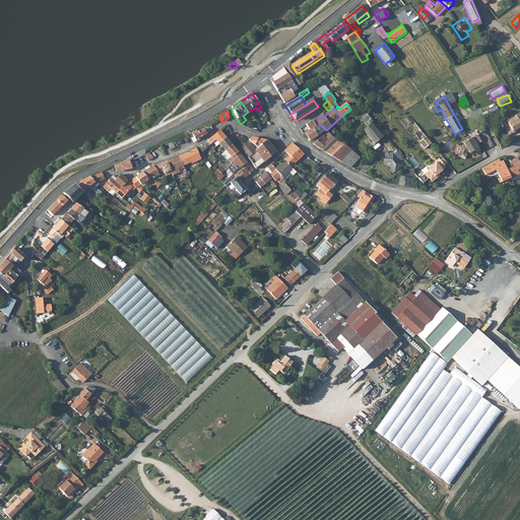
[(365,125),(370,119),(364,113),(359,118),(365,125)]
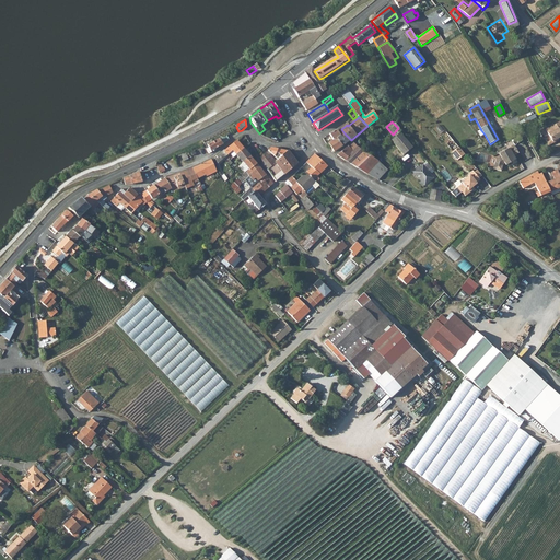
[(559,130),(559,121),(546,130),(550,138),(546,140),(549,147),(553,143),(552,142),(555,141),(556,142),(559,141),(558,139),(559,138),(559,131),(559,130)]
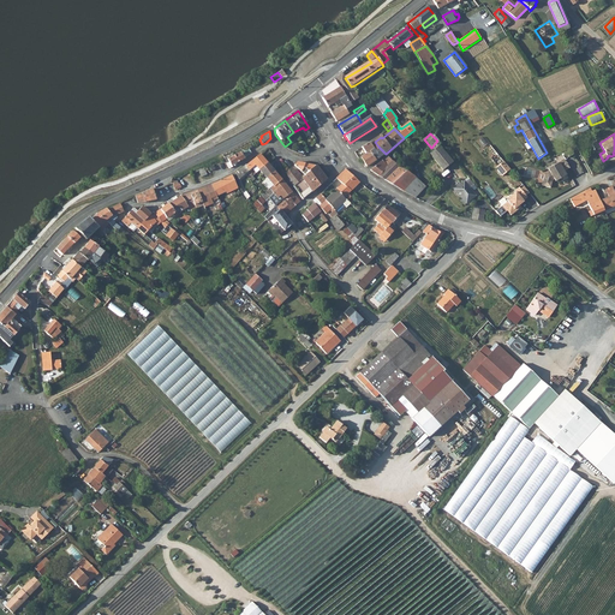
[(371,145),(370,144),(362,148),(366,154),(366,155),(378,147),(375,142),(371,145)]
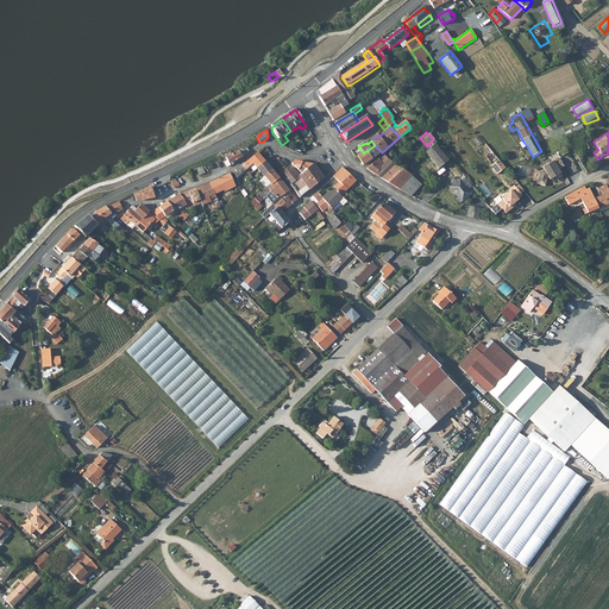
[(363,152),(357,157),(363,165),(382,152),(375,145),(363,154),(363,152)]
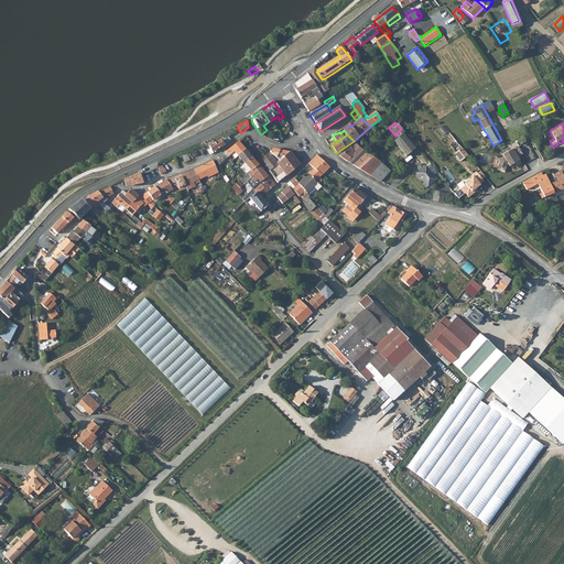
[(414,150),(402,134),(398,138),(393,142),(405,156),(414,150)]
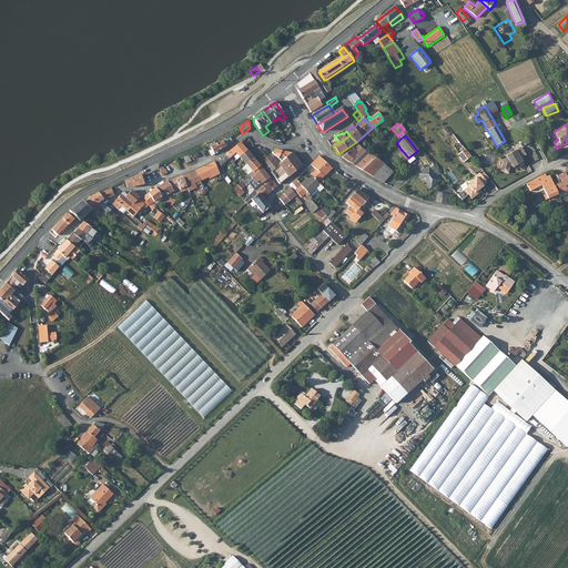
[(212,149),(213,151),(215,155),(216,155),(219,153),(217,151),(226,146),(232,142),(230,138),(212,149)]
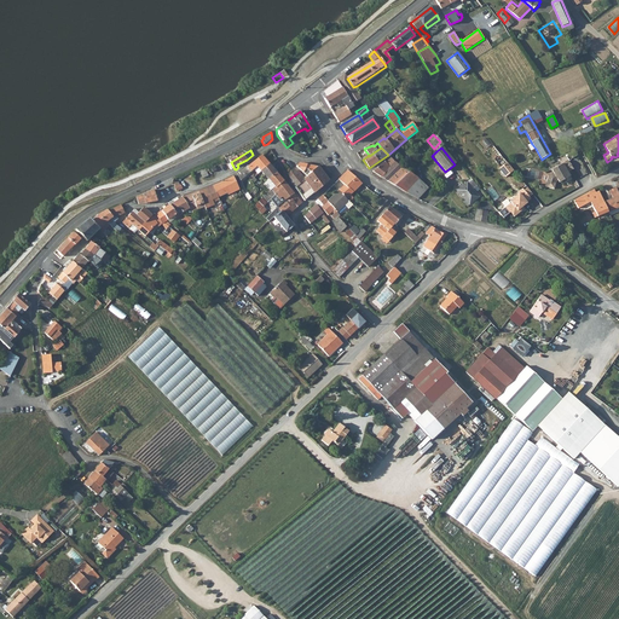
[(249,167),(248,167),(237,175),(241,183),(258,167),(261,172),(270,166),(262,156),(249,167)]
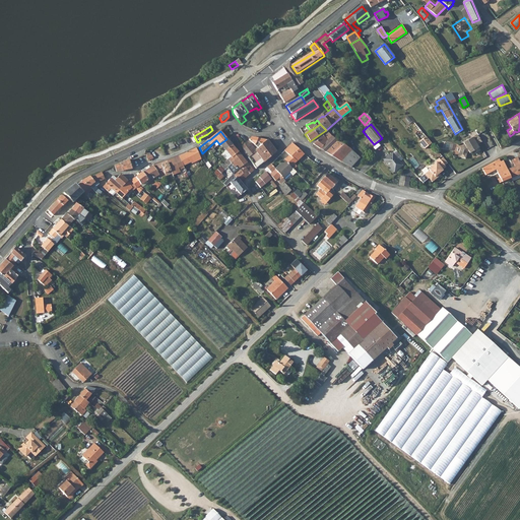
[(328,132),(325,134),(313,144),(326,153),(337,141),(330,136),(328,132)]
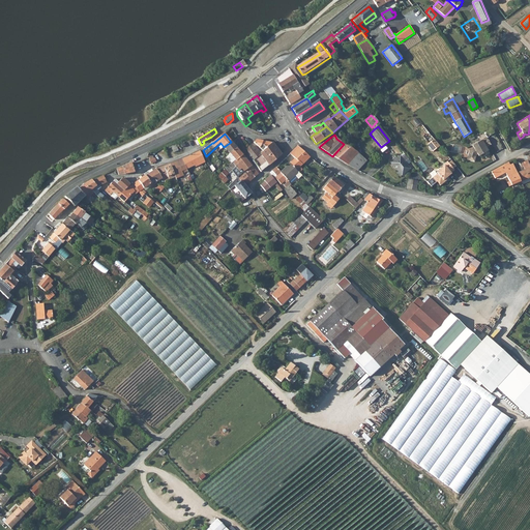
[(490,145),(486,138),(470,146),(472,148),(468,150),(466,160),(474,163),(476,155),(477,157),(481,154),(486,159),(490,157),(486,148),(490,145)]
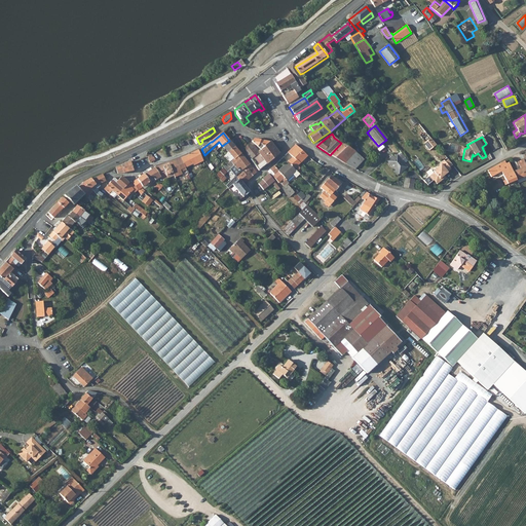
[(430,139),(424,145),(429,151),(437,146),(430,139)]
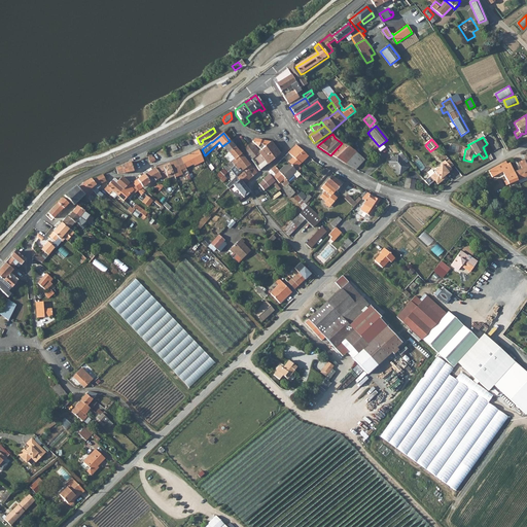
[(236,148),(230,141),(222,146),(229,153),(236,148)]
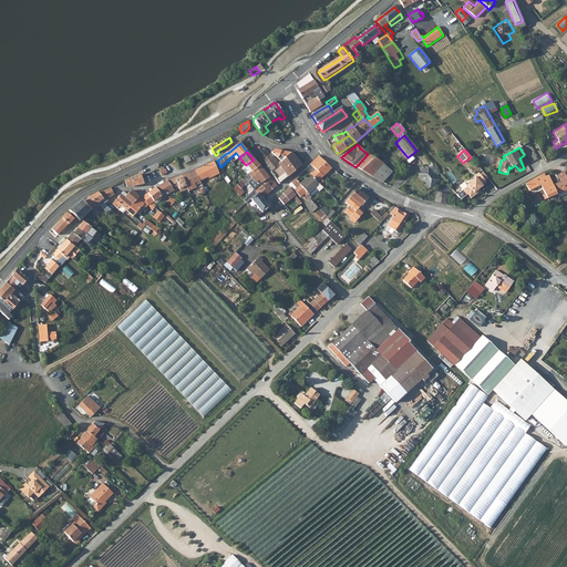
[(277,158),(280,162),(285,160),(291,154),(281,152),(277,158)]
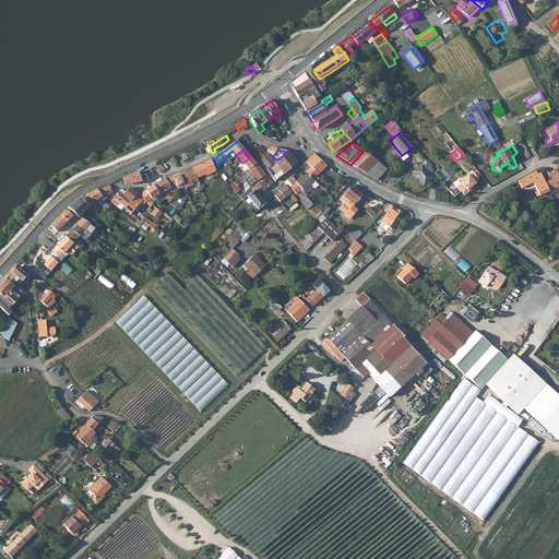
[(363,152),(351,165),(357,169),(369,155),(363,151),(363,152)]
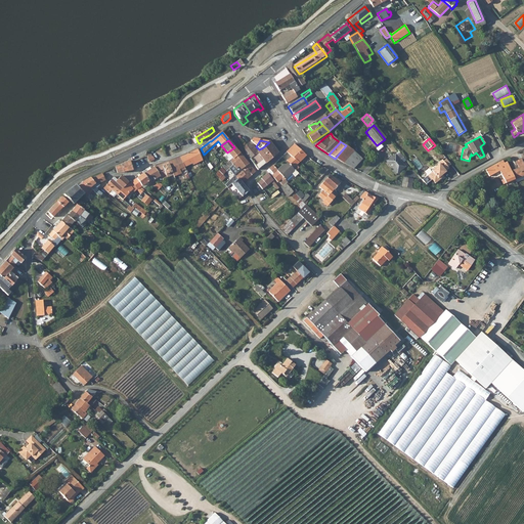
[(267,158),(270,161),(278,154),(269,142),(263,147),(264,148),(259,151),(252,145),(248,145),(246,147),(245,149),(245,150),(247,155),(258,171),(266,165),(263,161),(267,158)]
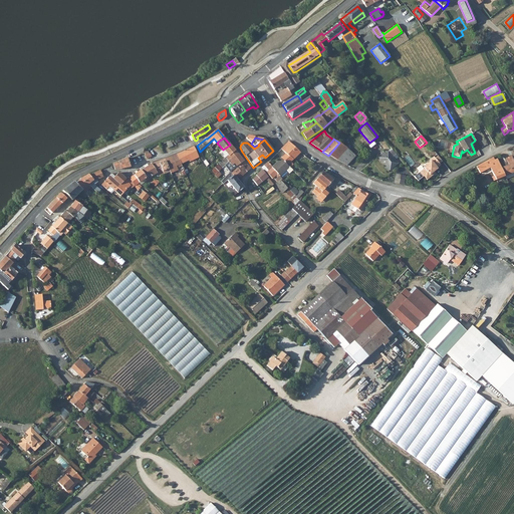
[(281,150),(286,155),(293,160),(300,154),(289,143),(281,150)]
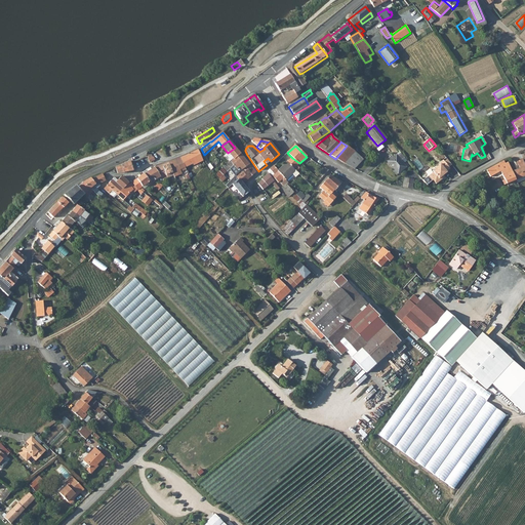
[(342,163),(353,151),(347,146),(335,159),(342,163)]
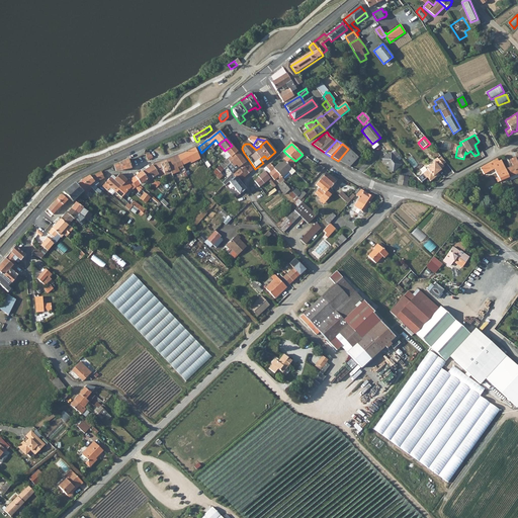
[(221,174),(228,167),(230,165),(239,156),(232,146),(225,151),(230,157),(226,161),(224,163),(221,166),(213,173),(218,177),(221,174)]
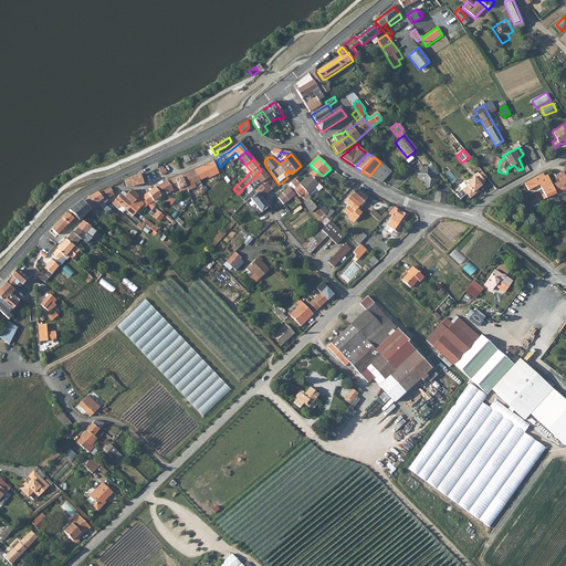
[(209,178),(212,177),(219,173),(213,161),(195,170),(199,181),(209,178)]
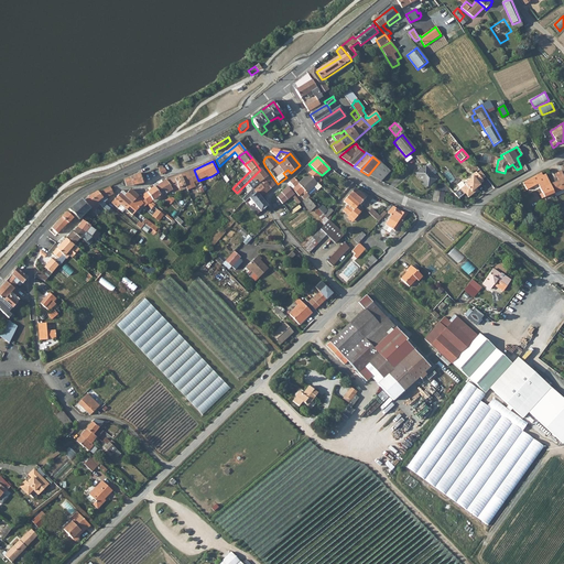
[(390,172),(388,170),(379,162),(368,175),(381,182),(390,172)]
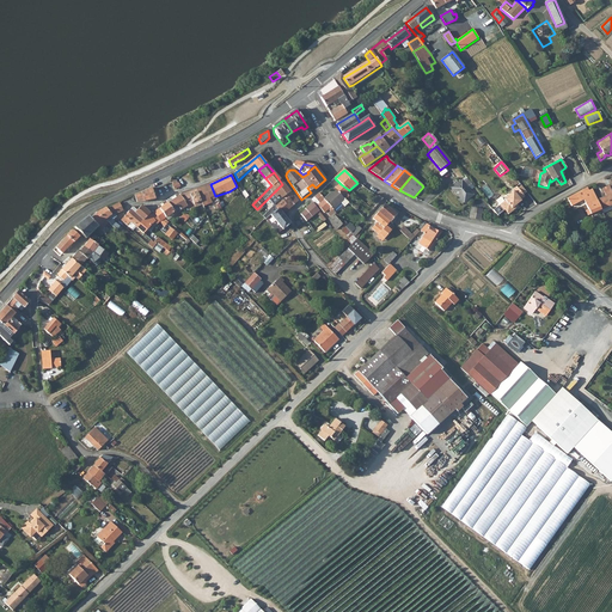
[(271,185),(265,178),(262,183),(267,190),(271,185)]
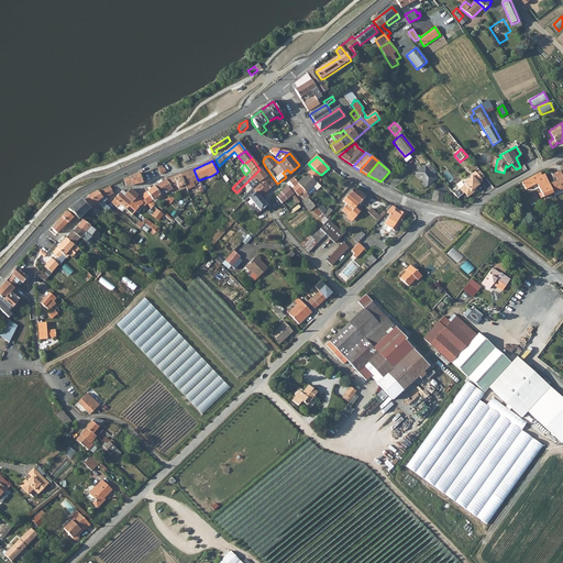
[(433,170),(431,166),(429,165),(426,168),(424,167),(417,174),(427,187),(435,179),(430,174),(433,170)]
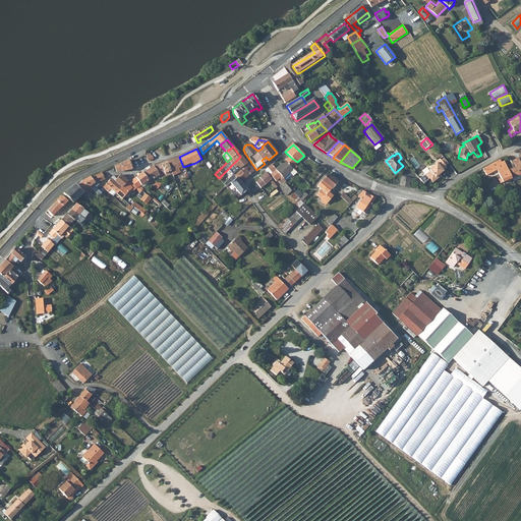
[(168,162),(169,164),(172,172),(183,167),(179,157),(168,162)]
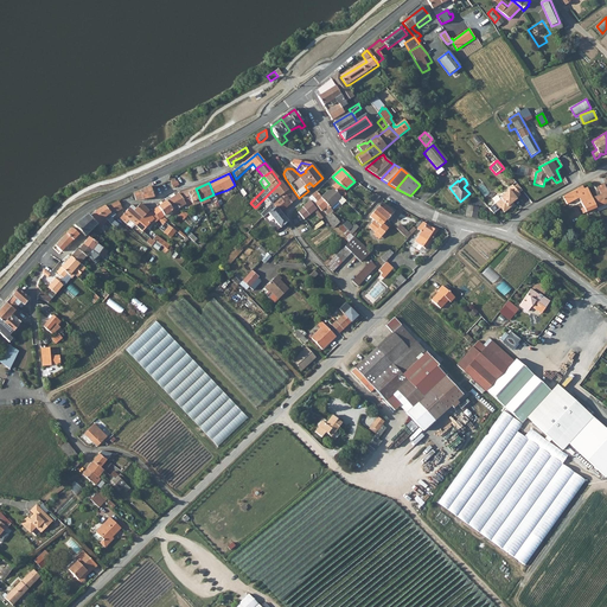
[(275,200),(276,200),(280,197),(287,191),(280,183),(269,193),(269,195),(270,193),(275,200)]
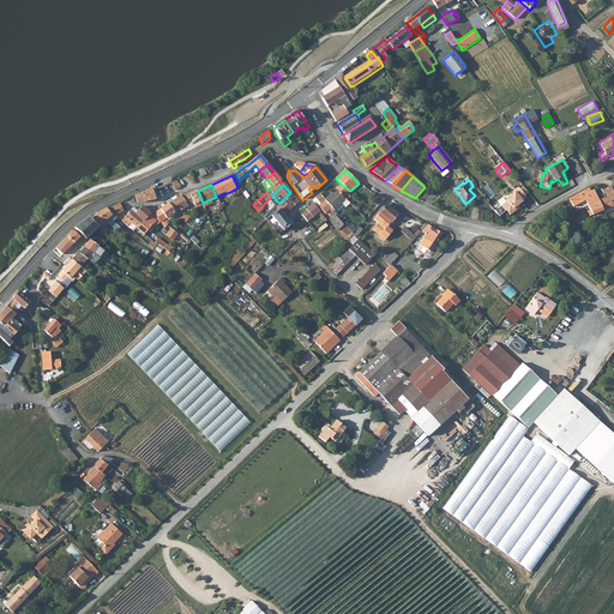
[(336,190),(343,198),(348,202),(351,197),(348,193),(350,191),(342,185),(336,190)]
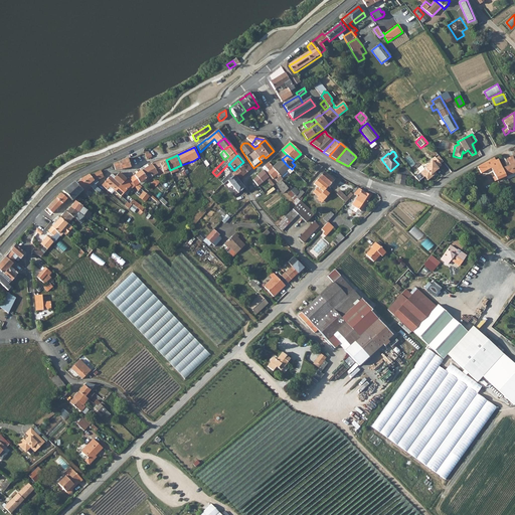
[(510,166),(502,169),(506,177),(514,173),(514,161),(513,157),(508,159),(510,166)]
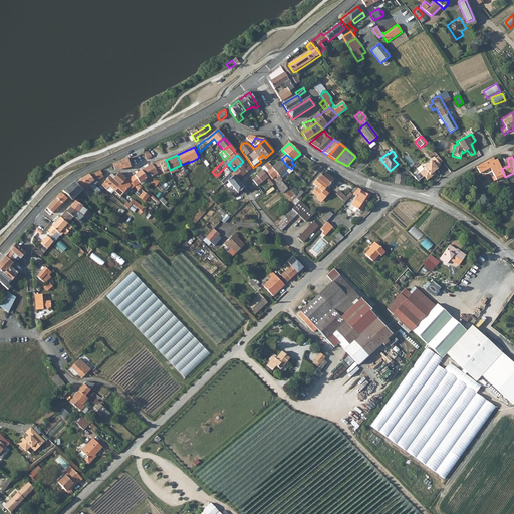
[(440,165),(435,160),(434,158),(430,161),(431,162),(423,168),(424,169),(419,174),(422,177),(423,177),(427,181),(431,178),(430,176),(438,170),(437,170),(441,167),(440,165)]
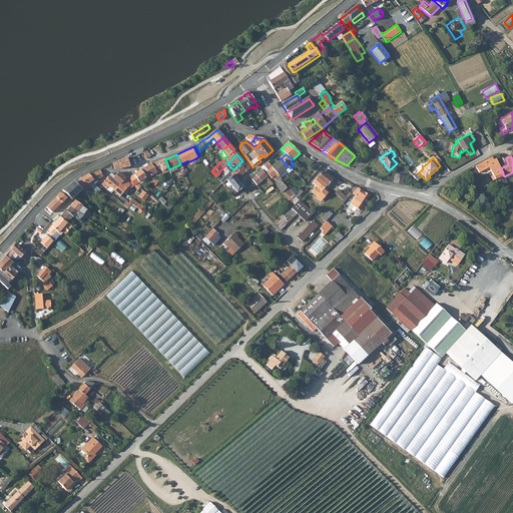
[(127,158),(113,165),(115,170),(121,170),(130,167),(127,158)]
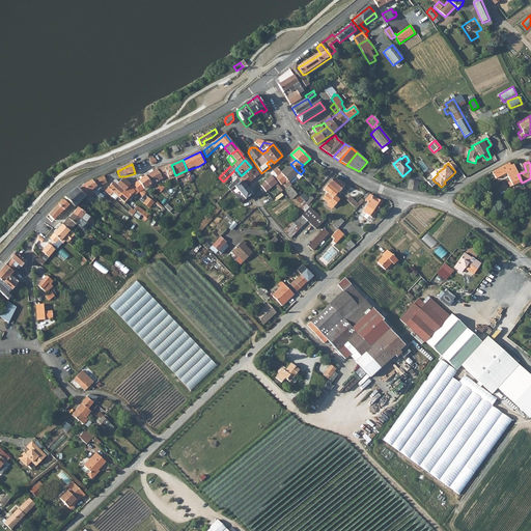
[(301,174),(297,171),(290,164),(282,173),(281,173),(290,186),(291,185),(289,182),(295,176),(298,179),(302,175),(301,174)]
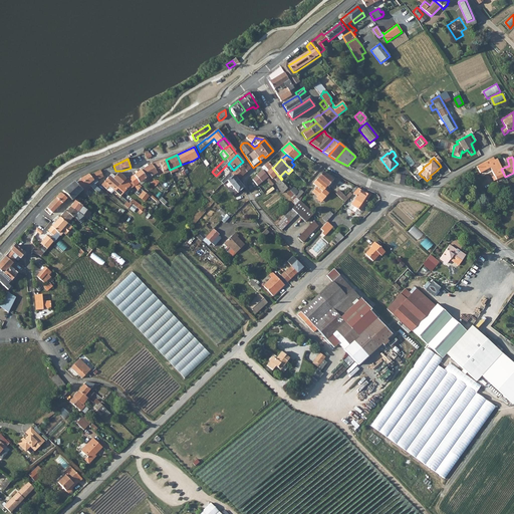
[(497,180),(505,177),(501,169),(497,160),(495,161),(493,159),(488,161),(497,180)]
